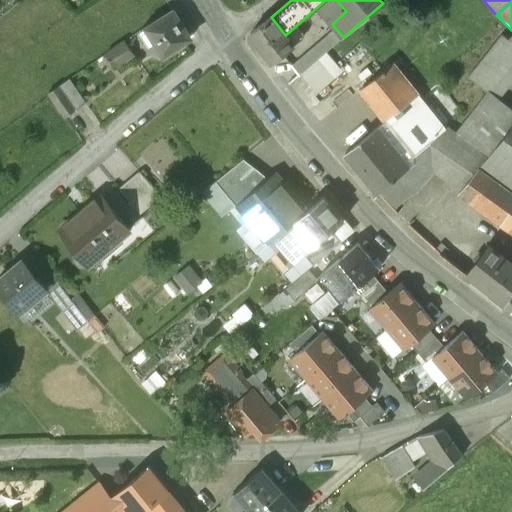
[(172,10),(140,30),(150,45),(155,42),(164,56),(190,39),(172,10)]
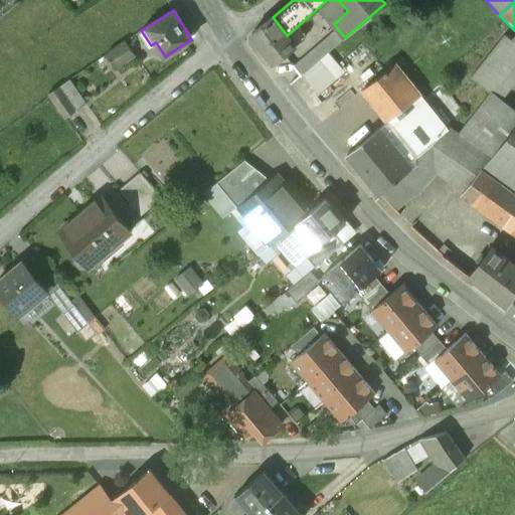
[(273,17),(252,33),(275,62),(296,46),(292,42),(298,37),(293,30),(287,35),(273,17)]
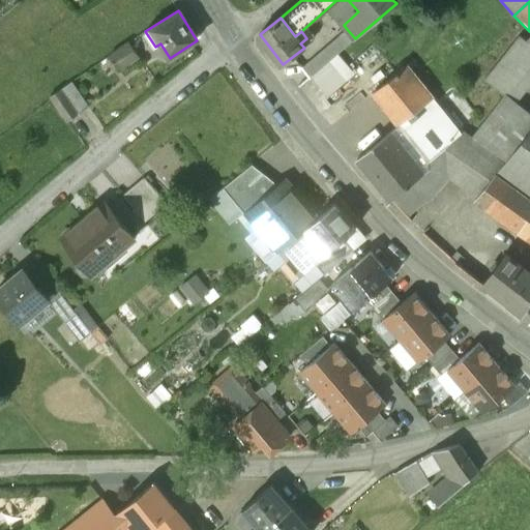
[(303,66),(312,76),(329,61),(339,53),(355,38),(347,29),(303,66)]
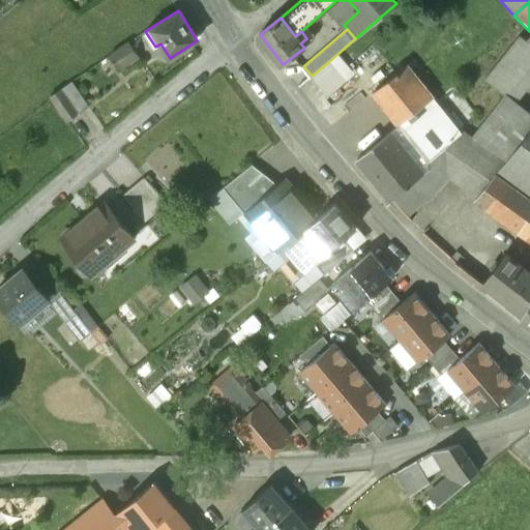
[(506,95),(516,102),(529,84),(529,36),(526,40),(519,35),(484,80),(505,96),(506,95)]
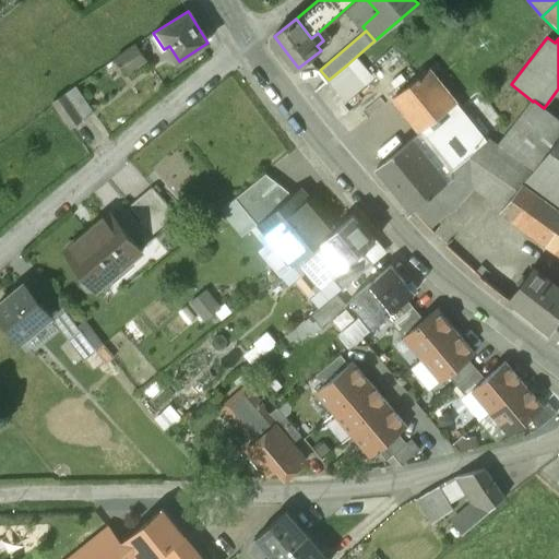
[(135,44),(114,60),(125,74),(146,59),(135,44)]
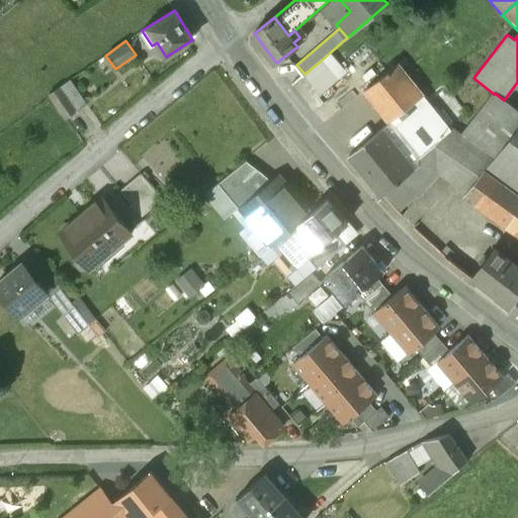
[(331,52),(322,60),(338,78),(347,70),(331,52)]
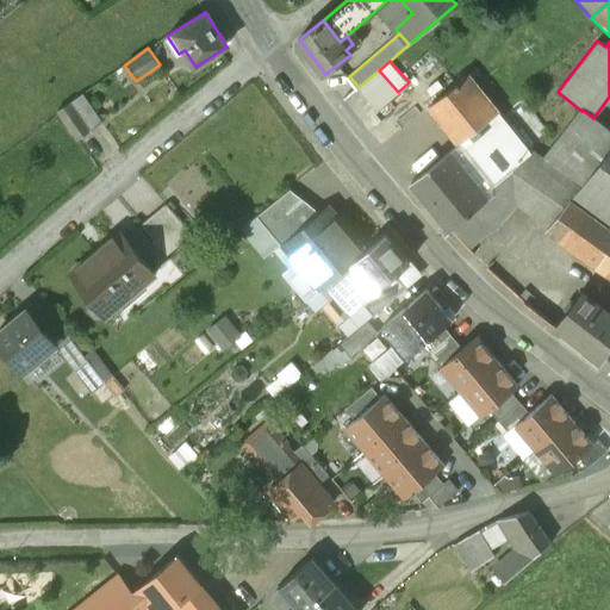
[(359,87),(358,88),(377,111),(398,92),(379,70),(359,87)]
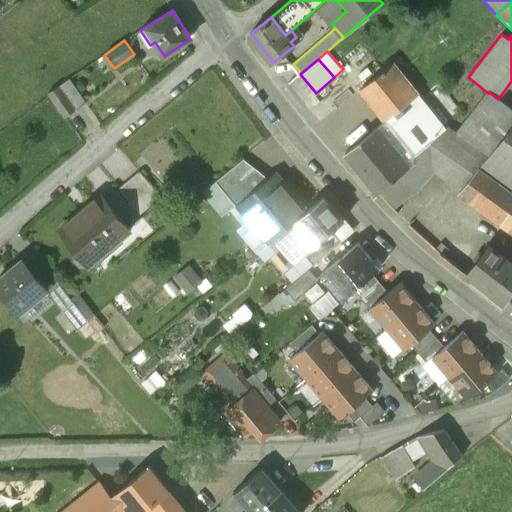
[(432,140),(445,125),(392,61),(358,90),(383,121),(412,156),(432,140)]
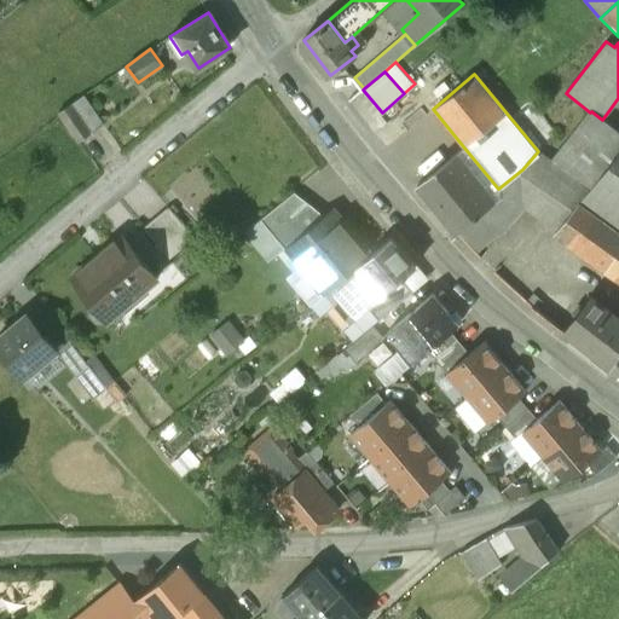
[(81,97),(58,113),(79,143),(102,127),(81,97)]
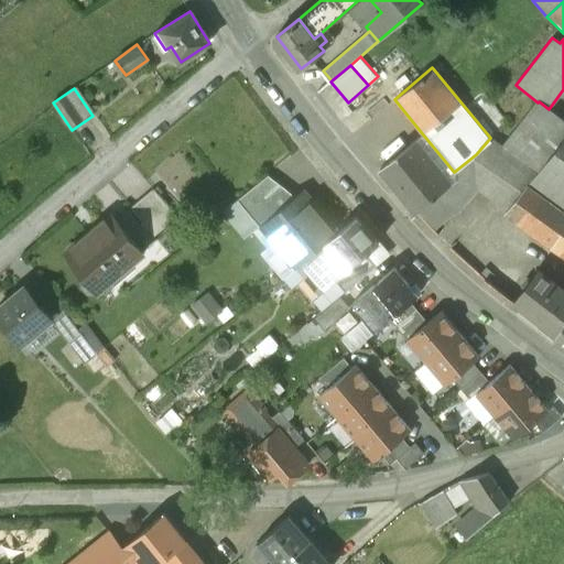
[(501,148),(534,175),(563,137),(563,120),(549,109),(539,101),(538,102),(501,148)]
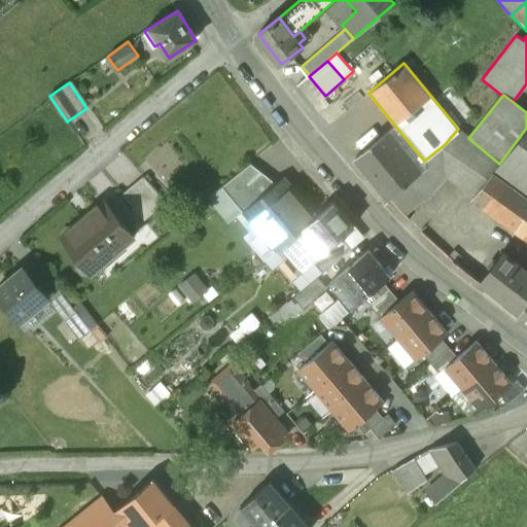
[(388,198),(409,181),(426,168),(421,164),(424,161),(394,125),(354,157),(388,198)]
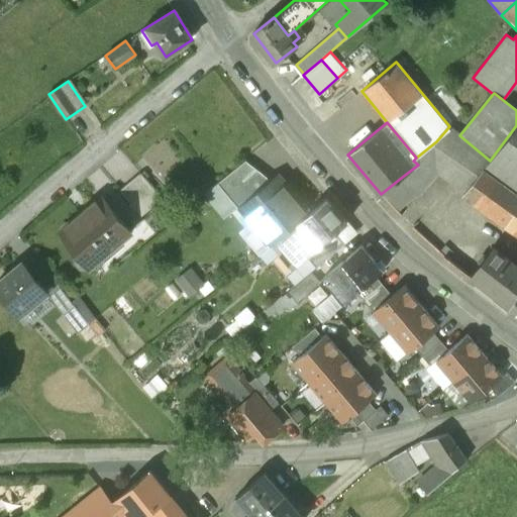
[(471,187),(464,194),(516,229),(516,125),(490,161),(483,170),(471,187)]
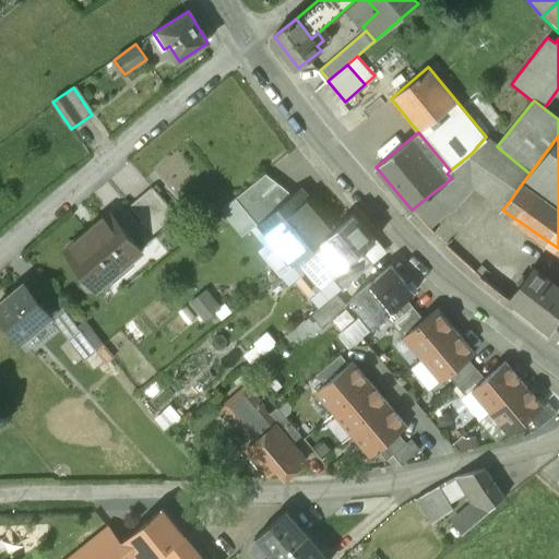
[(501,207),(530,174),(497,146),(486,137),(472,153),(450,170),(447,174),(452,178),(433,192),(451,212),(472,183),(501,207)]
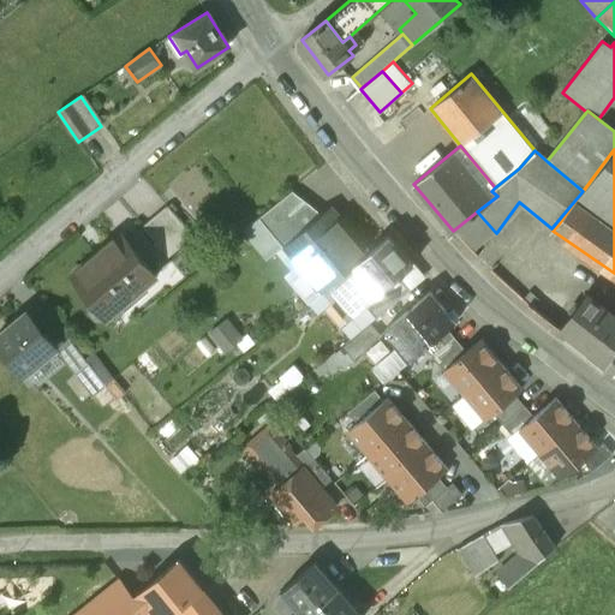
[(291,192),(262,215),(281,239),(310,216),(291,192)]
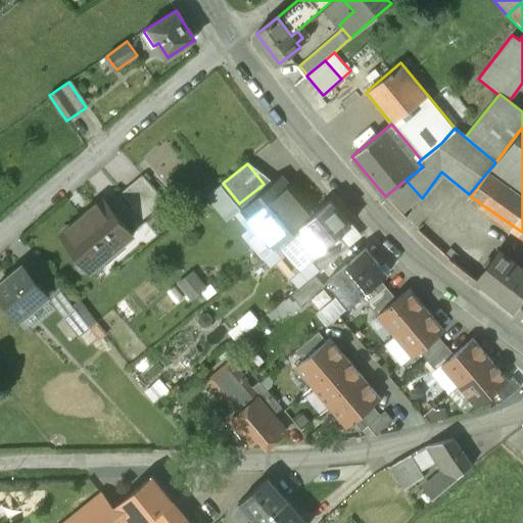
[(274,248),(315,215),(283,176),(241,210),(273,249),(274,248)]
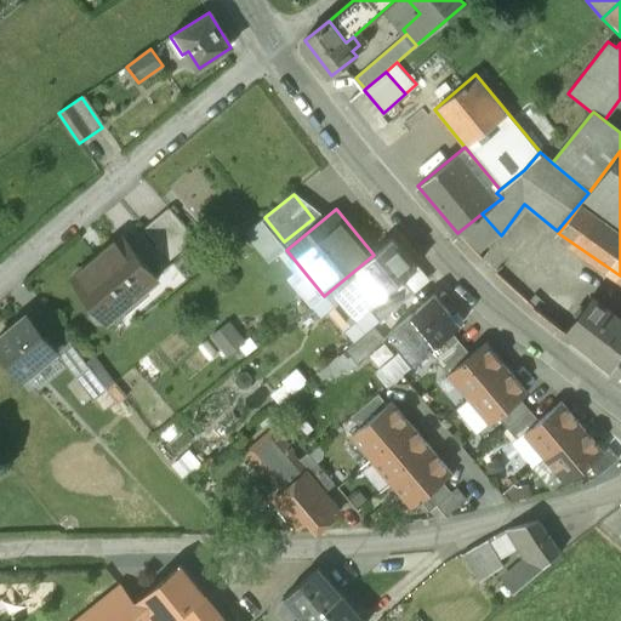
[(144,231),(171,261),(195,240),(170,210),(144,231)]
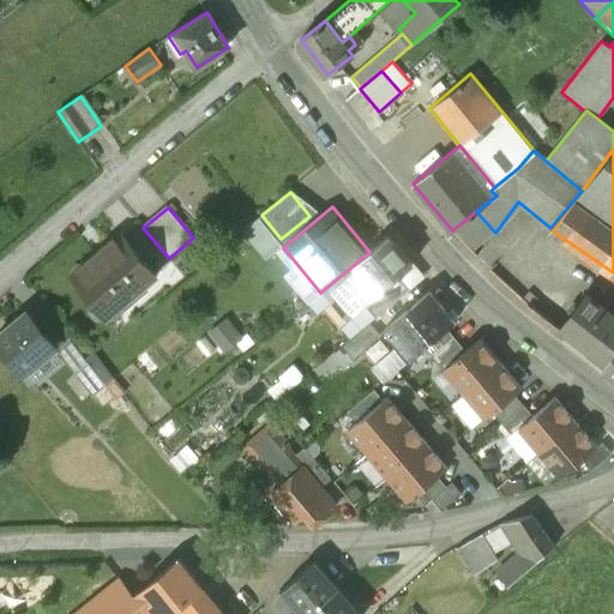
[(495,233),(476,211),(452,230),(473,251),(495,233)]
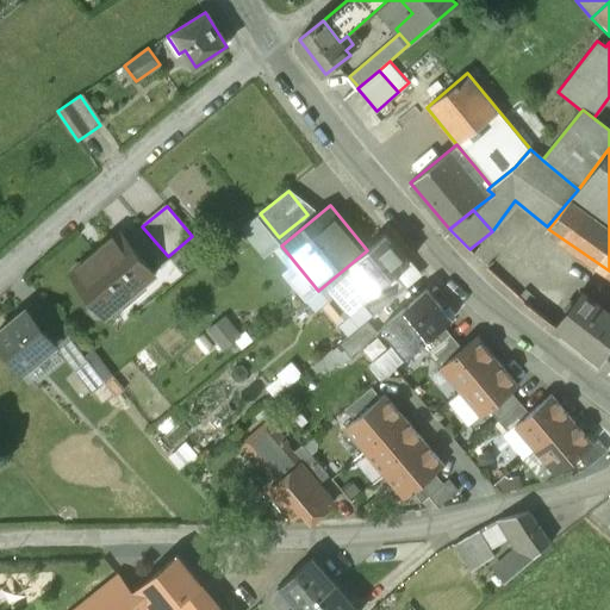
[(93,297),(91,298),(91,307),(97,316),(107,316),(155,274),(119,232),(73,273),(93,297)]
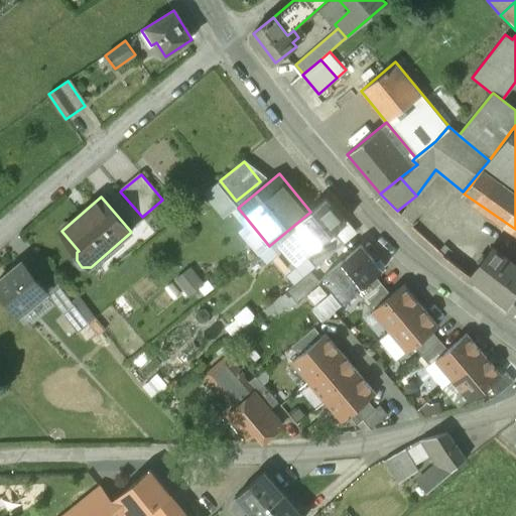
[(326,200),(310,212),(270,245),(278,254),(273,258),(284,273),(309,253),(335,232),(347,223),(326,200)]
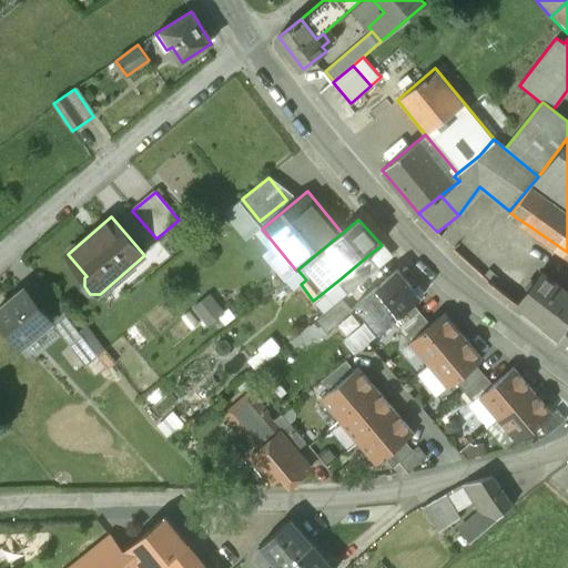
[(379,267),(368,255),(341,279),(351,292),(379,267)]
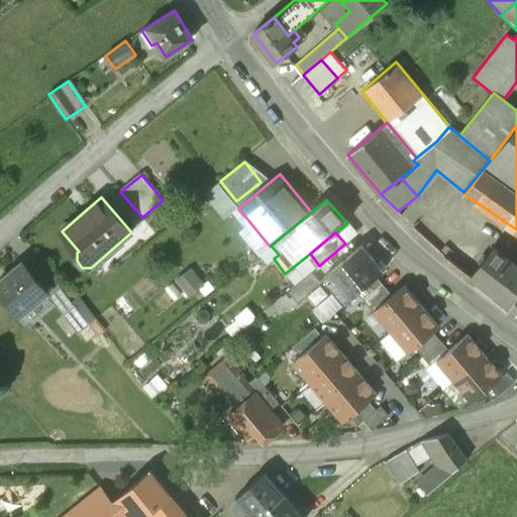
[(376,277),(382,272),(360,246),(324,277),(345,302),(357,293),(376,277)]
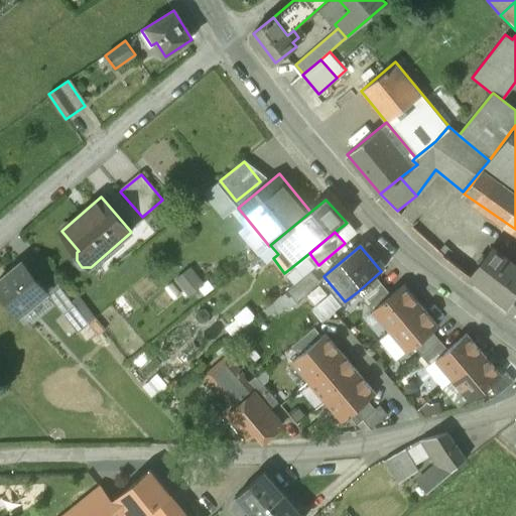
[(470,277),(510,307),(515,295),(515,266),(492,248),(470,277)]
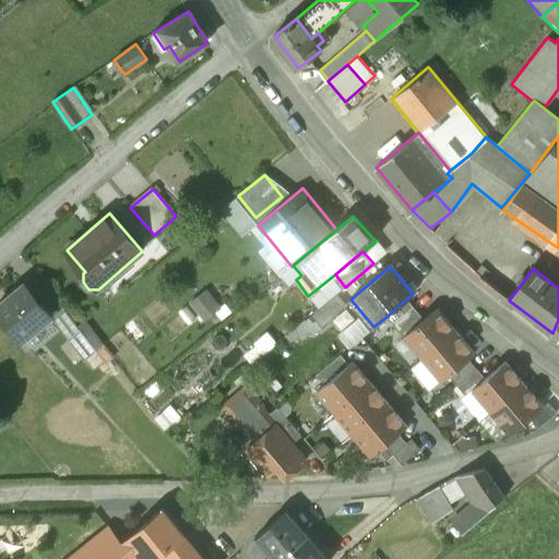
[(40,318),(47,311),(24,284),(0,304),(0,317),(21,342),(44,323),(40,318)]
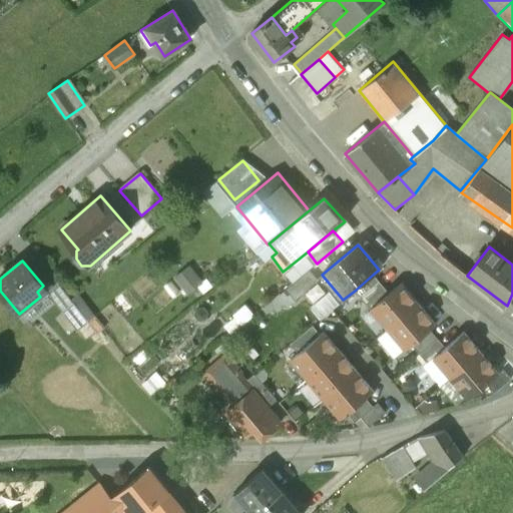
[(188,264),(173,277),(187,293),(202,279),(188,264)]
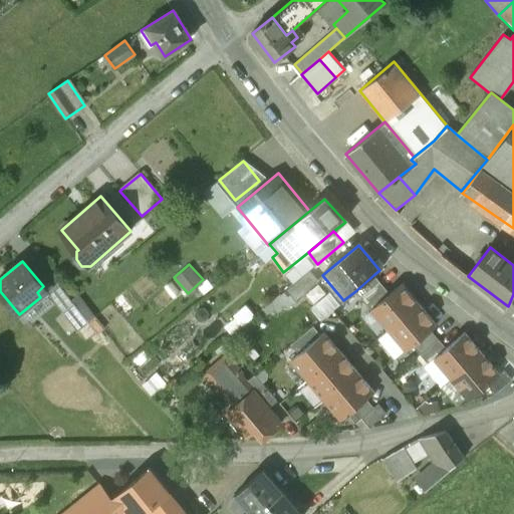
[(318,280),(310,270),(281,294),(289,304),(318,280)]
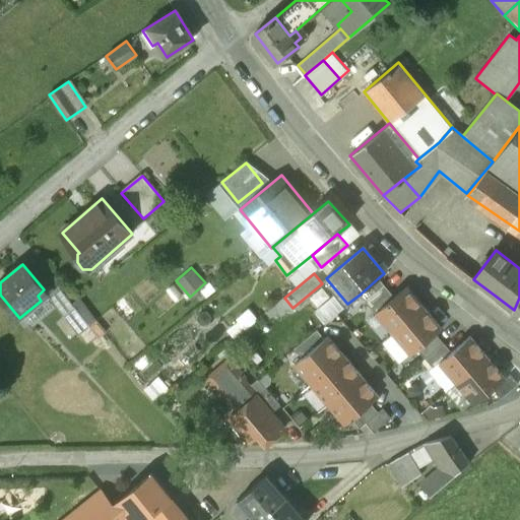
[(393,298),(378,278),(360,295),(375,313),(393,298)]
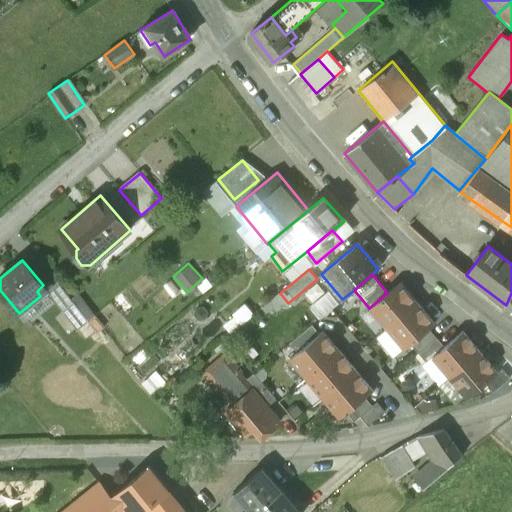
[(77,290),(70,296),(56,278),(44,288),(77,328),(96,312),(77,290)]
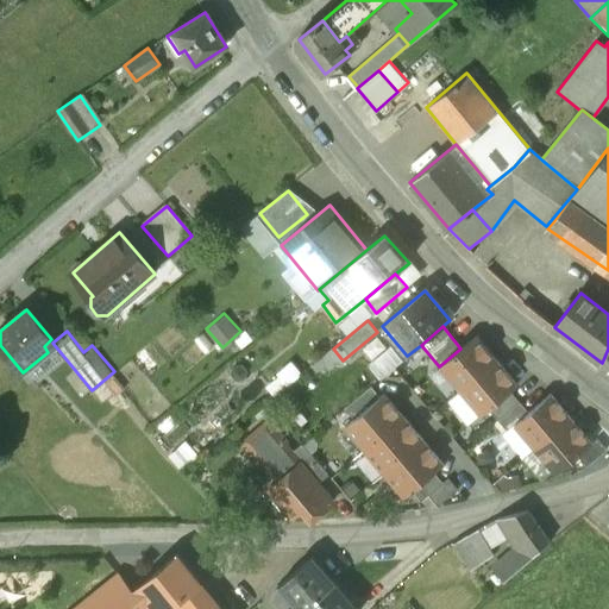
[(460,349),(439,366),(459,391),(496,360),(475,337),(460,349)]
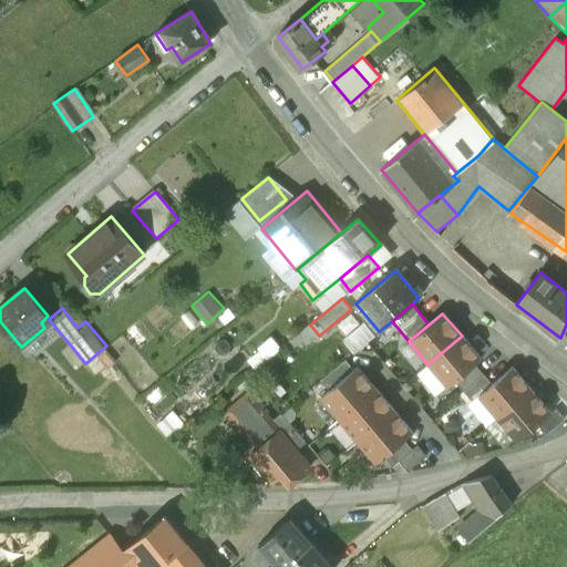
[(566,325),(560,338),(557,343),(566,349),(566,325)]
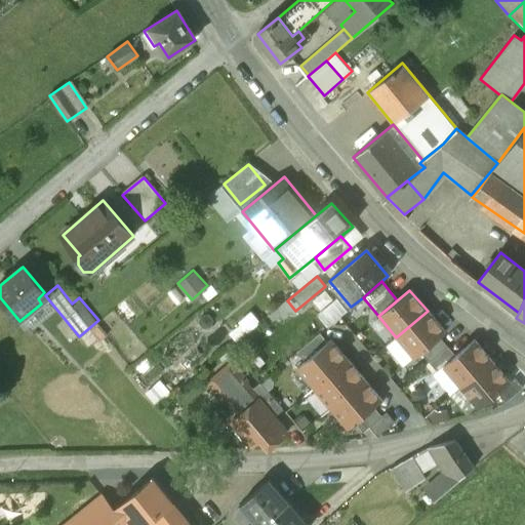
[(428,311),(396,337),(414,359),(420,353),(439,337),(445,332),(428,311)]
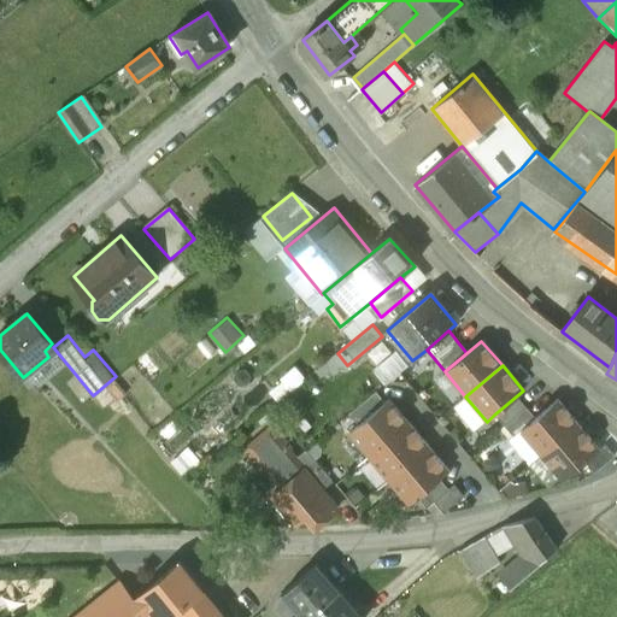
[(376,392),(350,413),(358,424),(385,403),(376,392)]
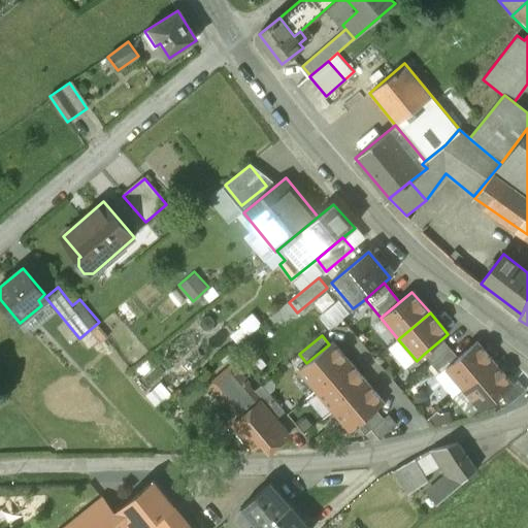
[(450,349),(441,339),(423,355),(431,365),(450,349)]
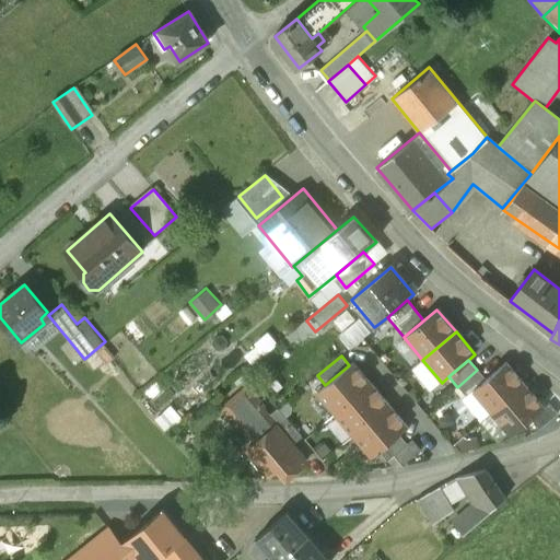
[(352,363),(349,365),(325,385),(316,393),(335,415),(371,385),(352,363)]
